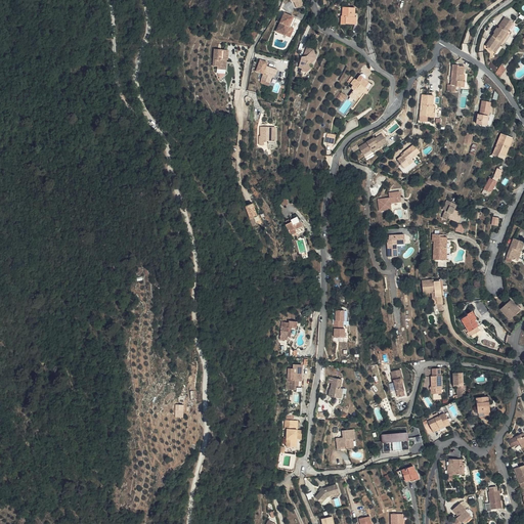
[(356,19),(356,15),(356,10),(344,10),(344,19),(342,19),(342,25),(348,25),(348,28),(354,28),(354,19),(356,19)]
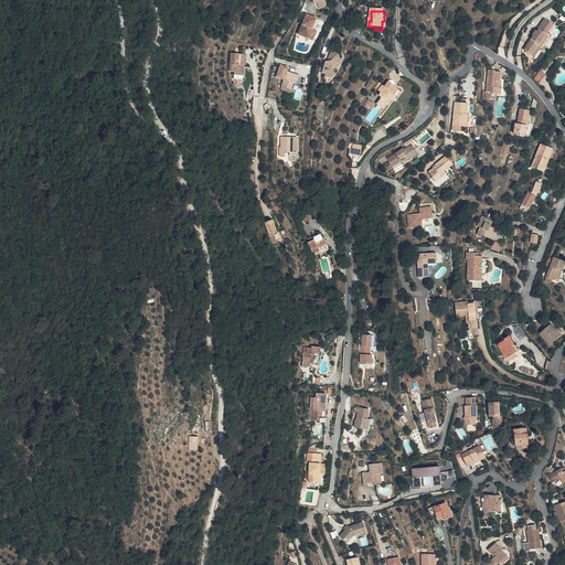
[(313,28),(318,18),(307,13),(305,19),(302,23),(298,33),(308,38),(310,33),(313,34),(316,29),(313,28)]
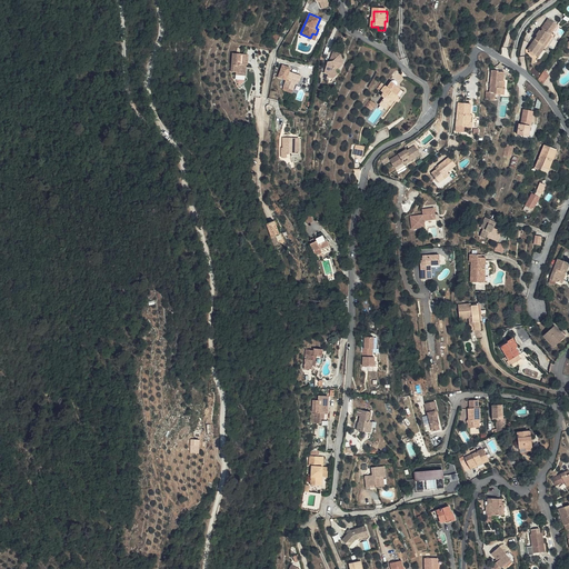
[(552,25),(545,35),(546,37),(553,26),(552,25)]
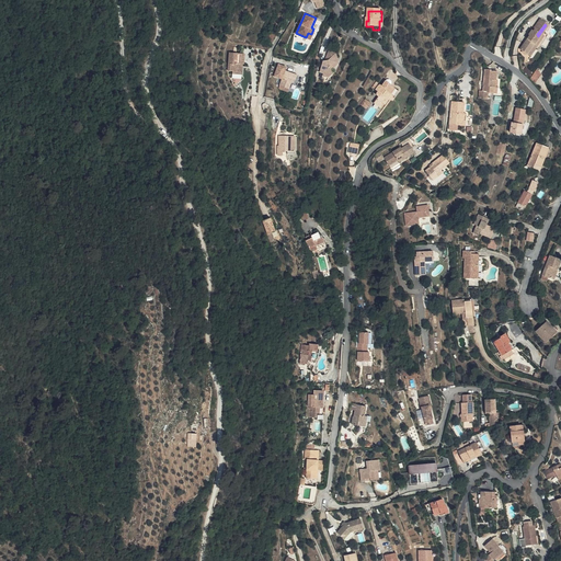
[(533,45),(531,44),(523,55),(529,60),(538,49),(541,52),(549,42),(546,39),(547,38),(553,30),(546,25),(538,36),(537,34),(533,39),(536,42),(533,45)]
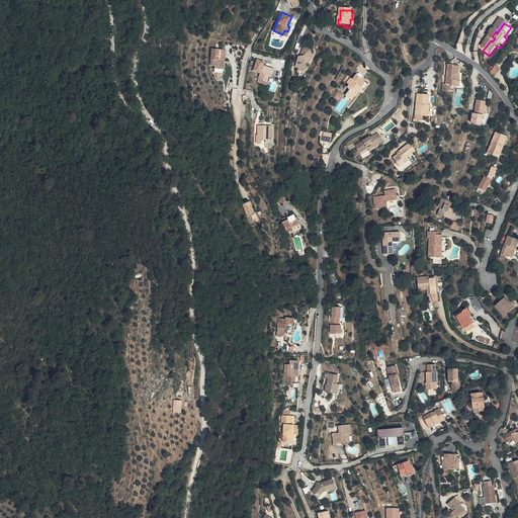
[(289,26),(287,31),(284,30),(282,34),(287,36),(291,27),(289,26)]
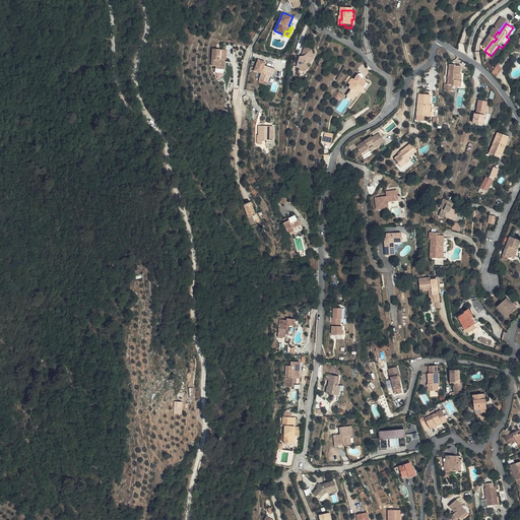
[(499,46),(491,56),(495,58),(501,50),(502,48),(499,46)]
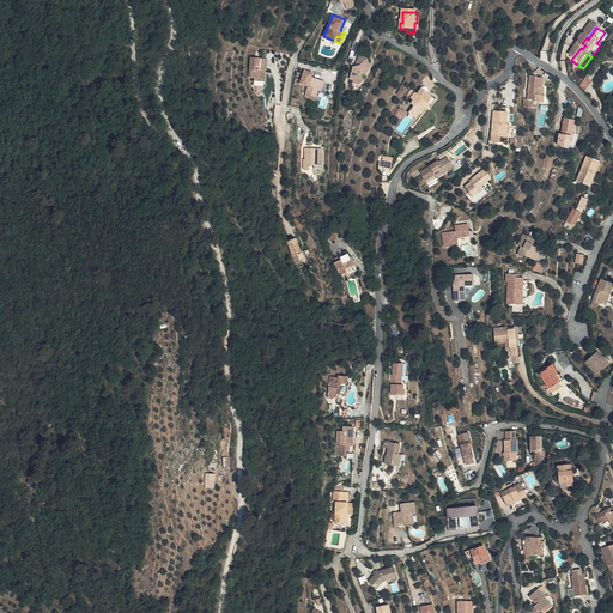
[(359,66),(356,66),(353,67),(351,77),(353,78),(352,82),(360,84),(363,83),(363,77),(370,70),(369,58),(362,64),(359,66)]
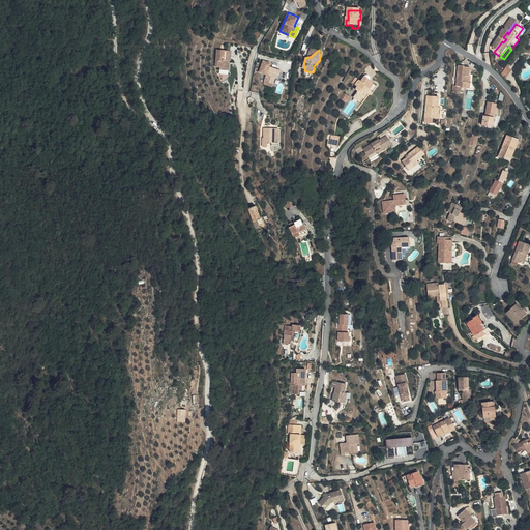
[(214,71),(224,72),(226,52),(212,51),(209,70),(214,71)]
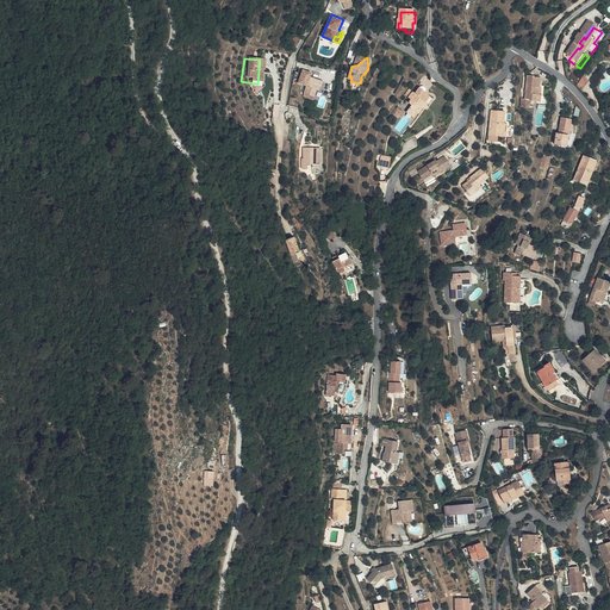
[(315,97),(317,87),(318,85),(322,86),(324,80),(311,75),(311,72),(303,69),(298,83),(307,86),(305,93),(315,97)]
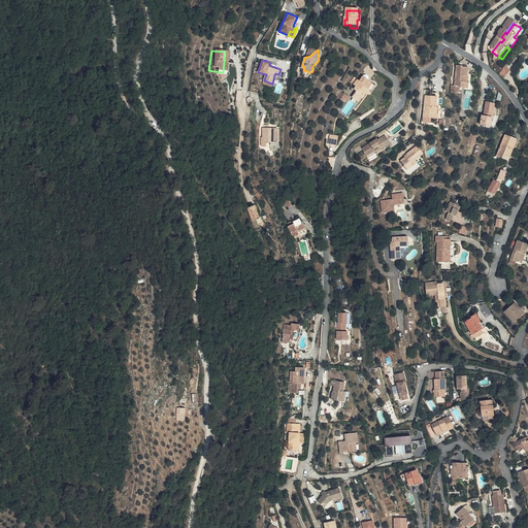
[(505,66),(500,74),(505,77),(510,69),(505,66)]
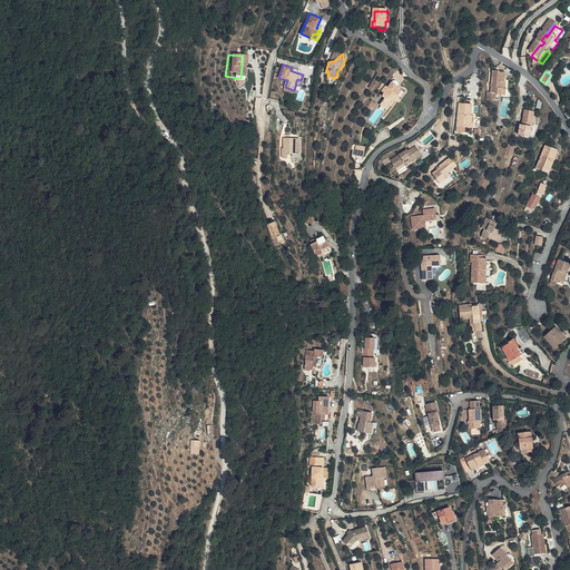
[(552,80),(546,87),(549,90),(556,82),(552,80)]
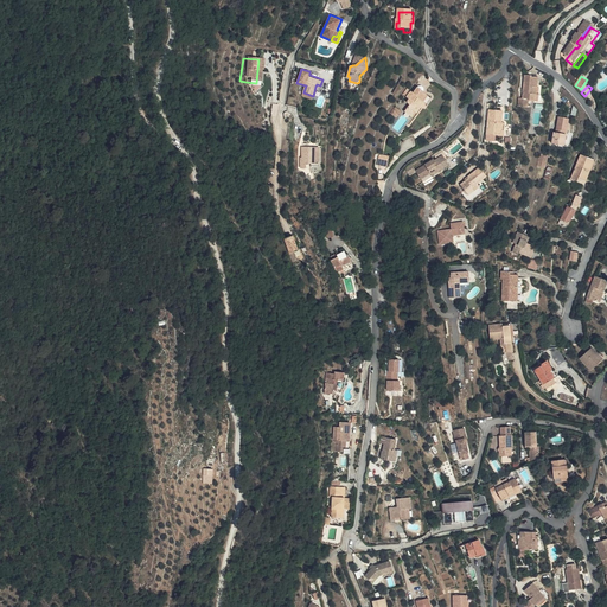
[(413,117),(416,112),(420,106),(419,104),(421,100),(426,102),(427,103),(432,98),(423,93),(425,91),(419,87),(415,94),(411,91),(408,97),(409,98),(408,100),(408,101),(408,102),(410,104),(406,113),(413,117)]
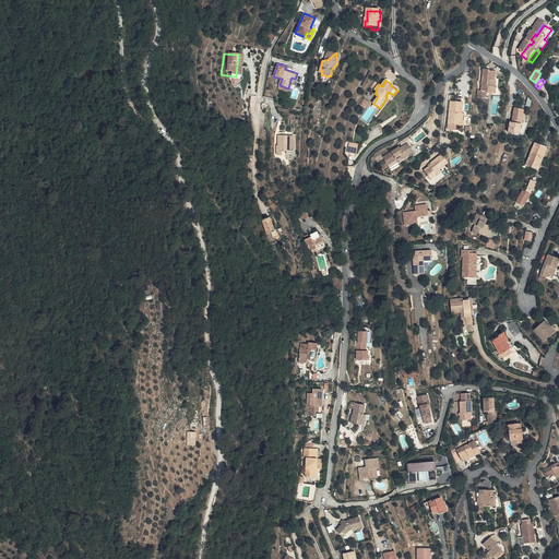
[(488,93),(484,93),(479,93),(479,102),(488,102),(488,93)]
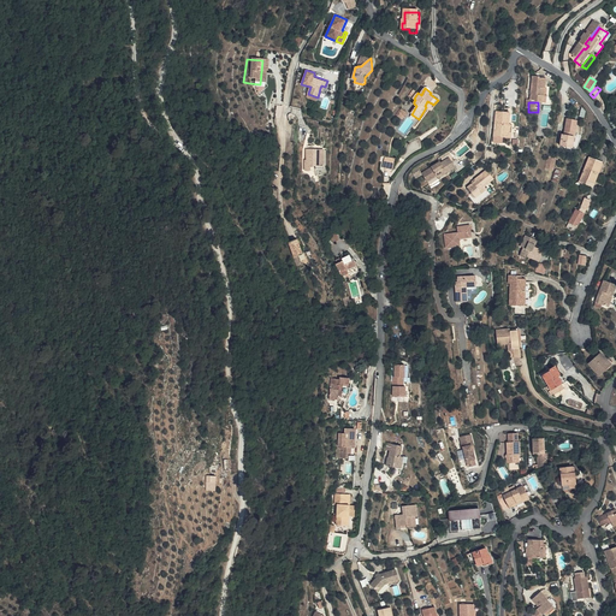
[(402,108),(397,116),(403,119),(408,112),(402,108)]
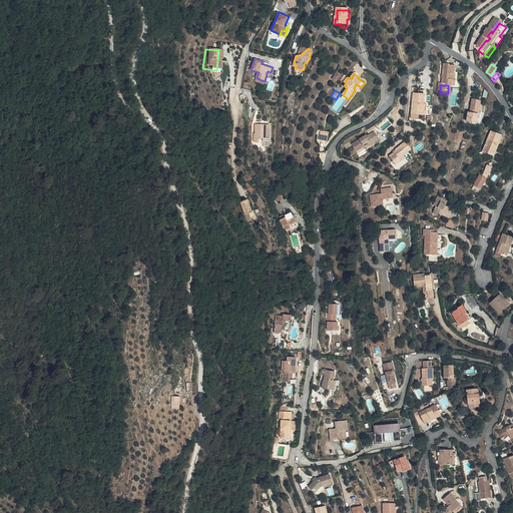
[(412,118),(424,119),(424,113),(425,113),(426,108),(424,107),(425,98),(413,97),(413,108),(416,108),(415,115),(412,114),(412,118)]
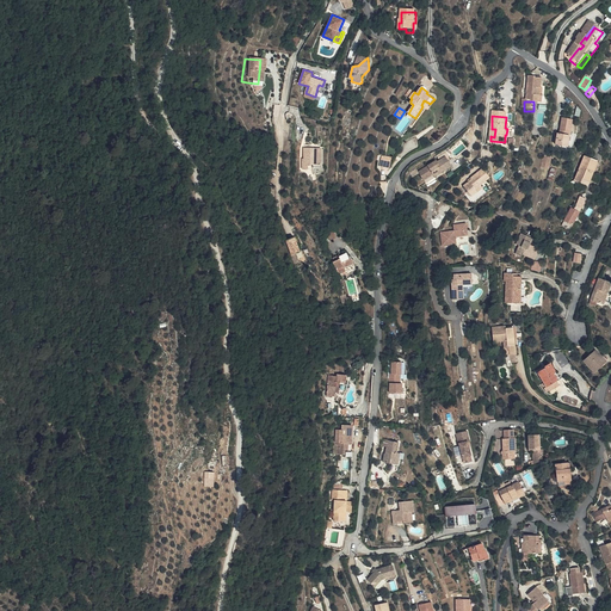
[(563,118),(561,133),(557,133),(556,143),(568,146),(573,119),(563,118)]
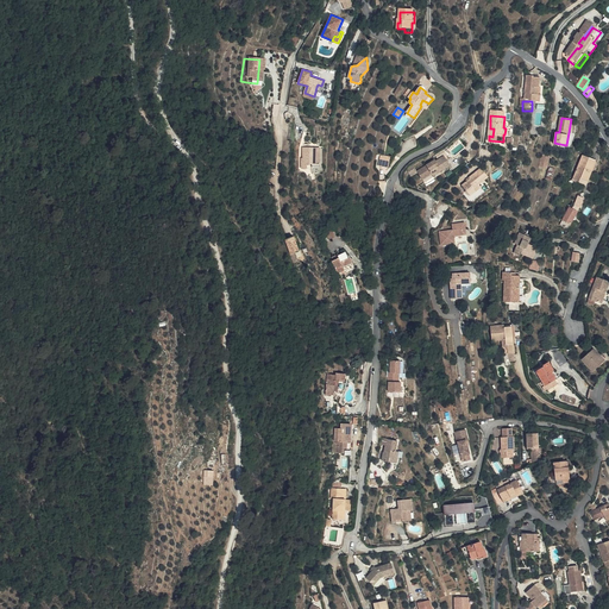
[(306,154),(305,161),(307,161),(307,164),(305,164),(303,164),(303,175),(309,175),(309,170),(322,170),(322,158),(319,158),(319,154),(306,154)]
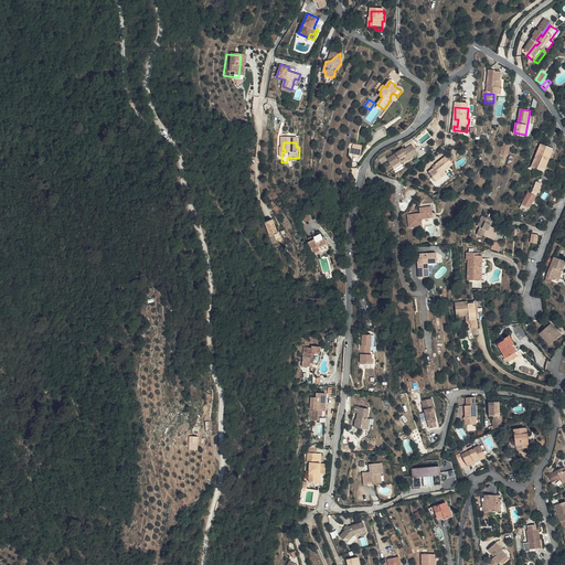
[(354,144),(352,153),(361,155),(363,145),(354,144)]
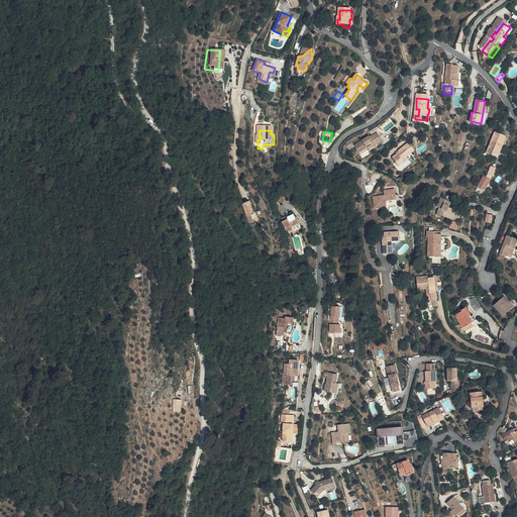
[(367,146),(368,147),(383,139),(379,131),(371,136),(370,134),(364,138),(362,142),(359,145),(357,149),(357,150),(358,151),(367,146)]
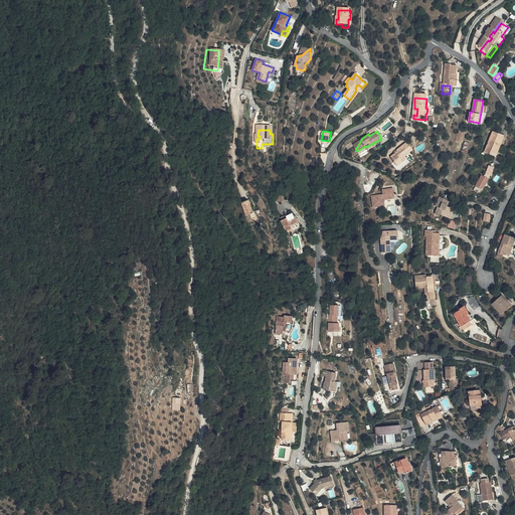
[(466,134),(458,133),(455,143),(463,145),(466,134)]
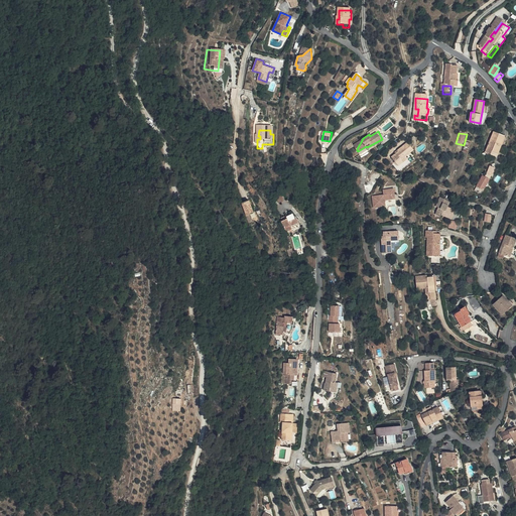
[(496,135),(488,155),(499,159),(507,139),(496,135)]
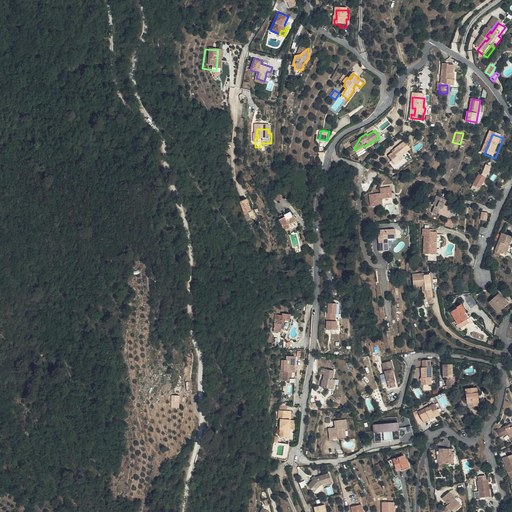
[(358,141),(360,137),(350,143),(354,149),(354,148),(356,144),(358,141)]
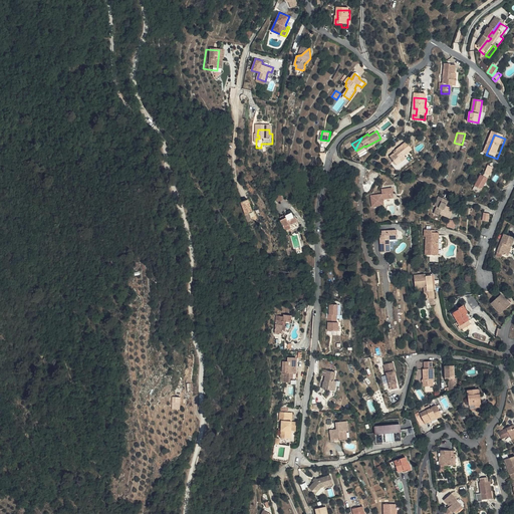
[(364,146),(356,151),(357,154),(366,149),(365,147),(364,146)]
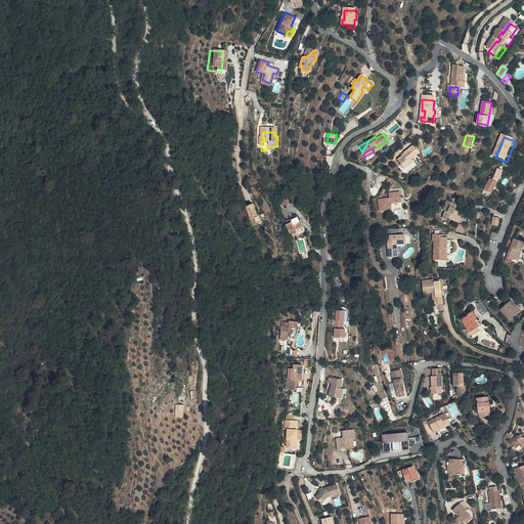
[(413,149),(403,158),(404,160),(401,162),(397,166),(404,174),(408,170),(406,168),(410,165),(420,158),(413,149)]
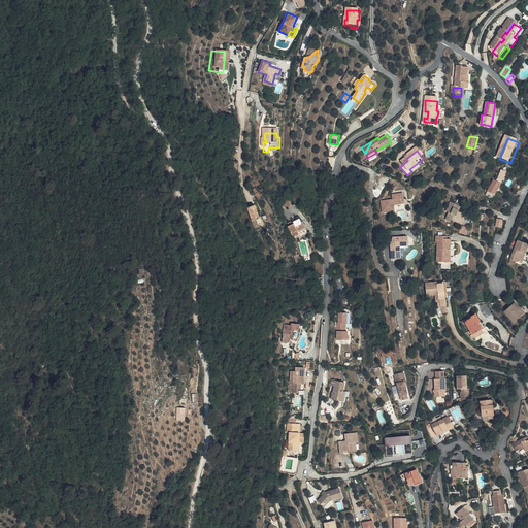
[(494,178),(486,194),(493,198),(502,184),(494,178)]
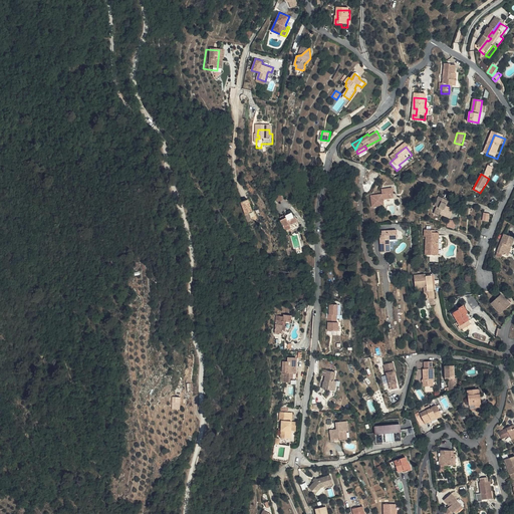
[(281,203),(285,199),(279,193),(275,197),(281,203)]
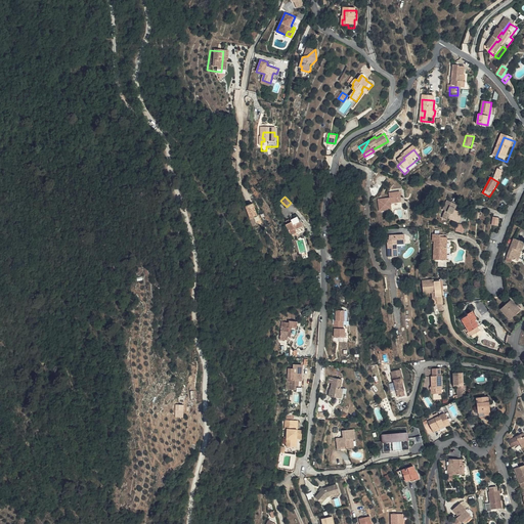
[(403,200),(395,200),(395,202),(391,202),(392,206),(380,207),(381,217),(393,217),(393,211),(402,211),(401,206),(403,206),(403,200)]
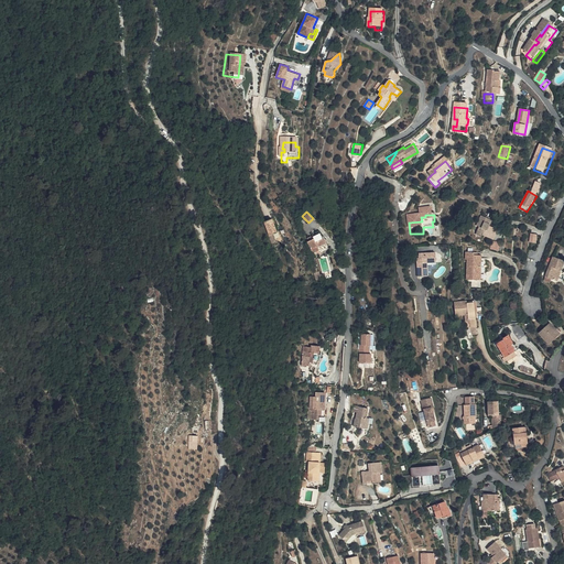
[(266,221),(270,235),(279,231),(273,218),(266,221)]
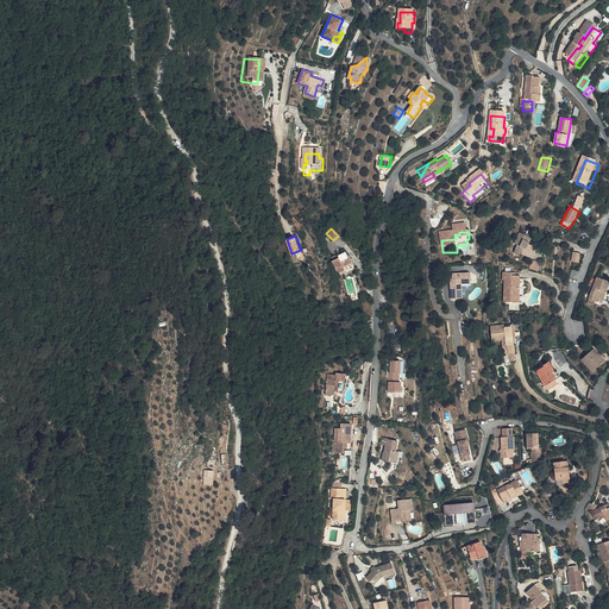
[(516,237),(512,249),(514,250),(510,258),(516,261),(518,257),(528,263),(533,251),(526,248),(528,243),(516,237)]
